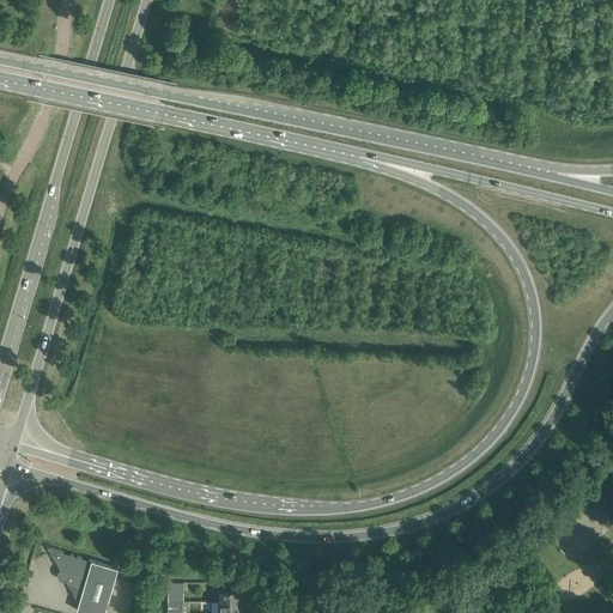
[(89,612),(104,612),(119,566),(48,546),(77,599),(79,600),(77,610),(89,612)]
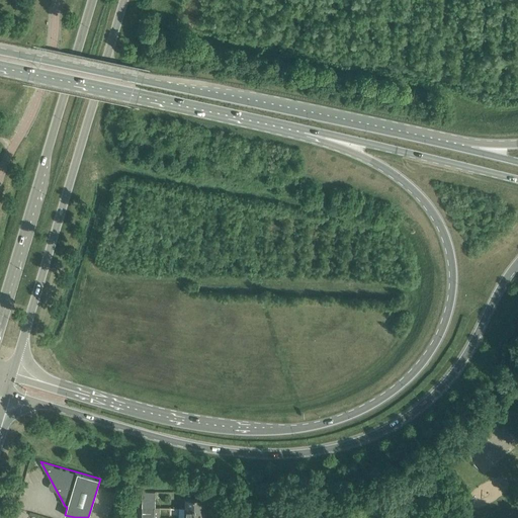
[(142,491),(142,508),(154,508),(155,508),(155,491),(142,491)]
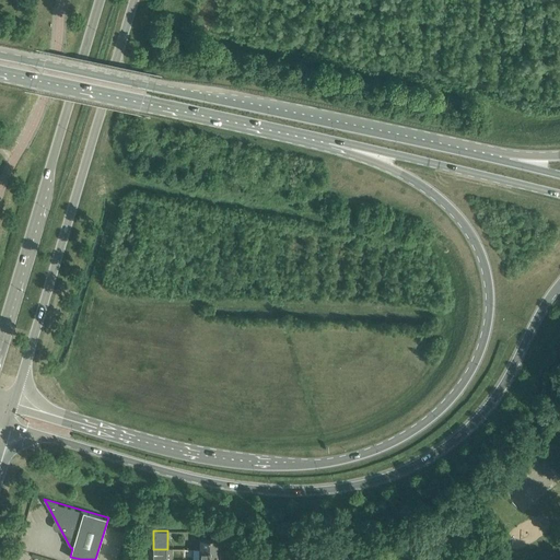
[(230,549),(231,545),(220,543),(220,538),(200,537),(200,549),(230,549)]
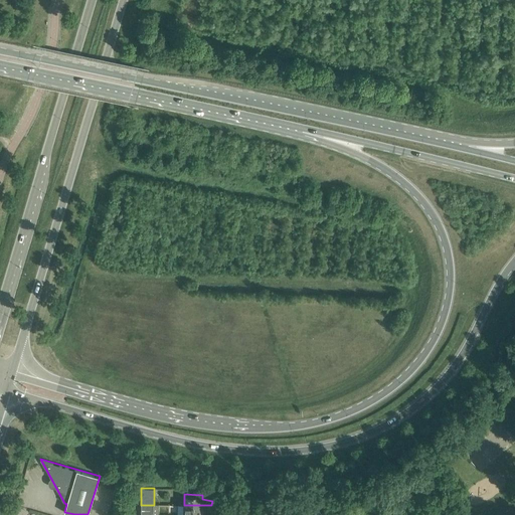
[(153,514),(153,505),(141,505),(141,514),(153,514)]
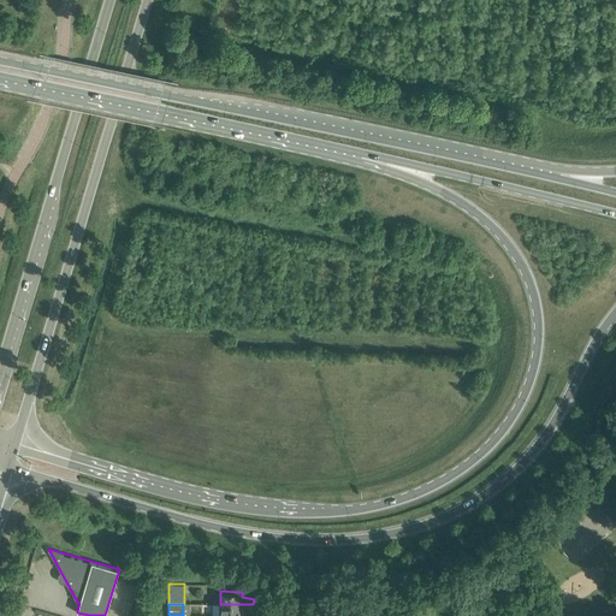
[(242,611),(253,610),(253,604),(220,604),(220,615),(242,615),(242,611)]
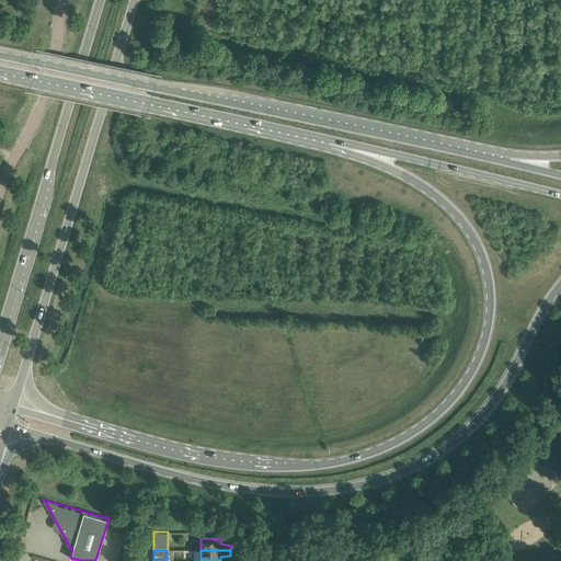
All buildings are outlined.
